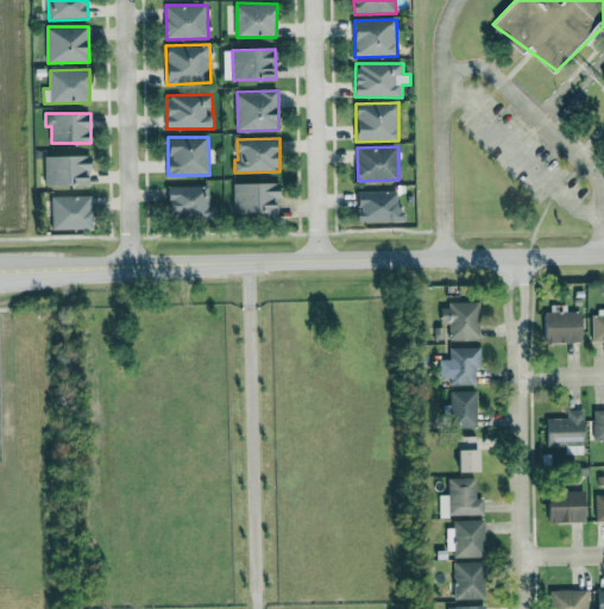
[(45,156),(45,184),(90,184),(90,155),(45,156)]
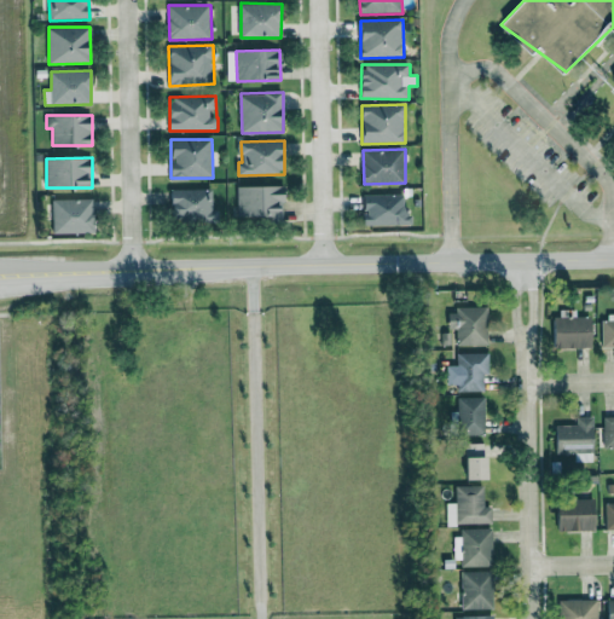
[(239,185),(238,221),(284,223),(284,186),(239,185)]
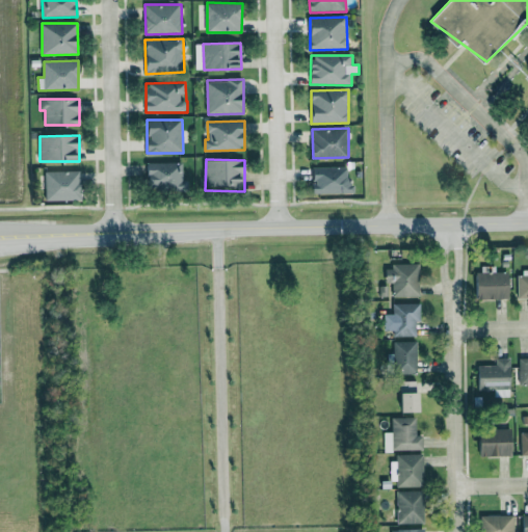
[(184,162),(147,162),(147,189),(184,189),(184,162)]
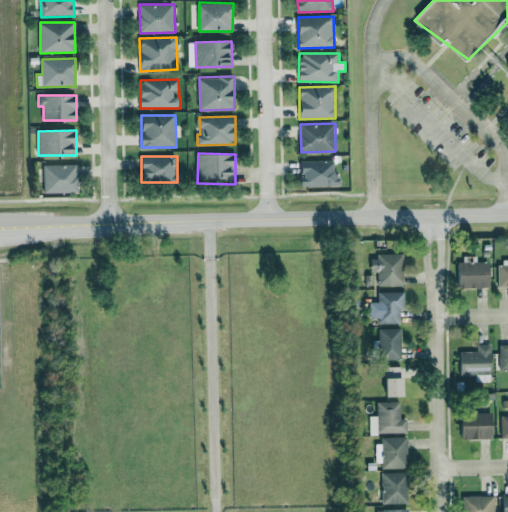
[(301,161),(301,186),(341,185),(341,176),(335,176),(334,160),(301,161)]
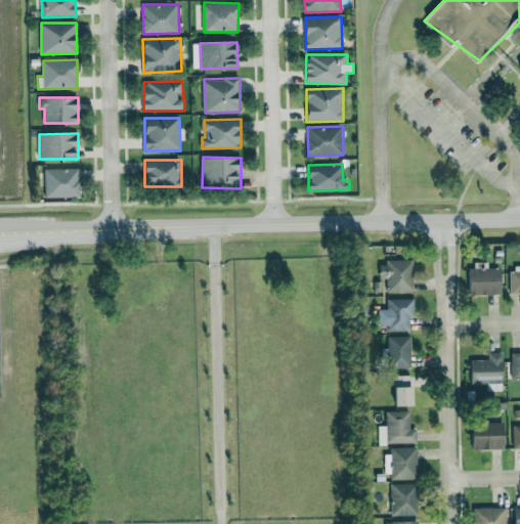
[(45,198),(81,198),(80,168),(45,169),(45,198)]
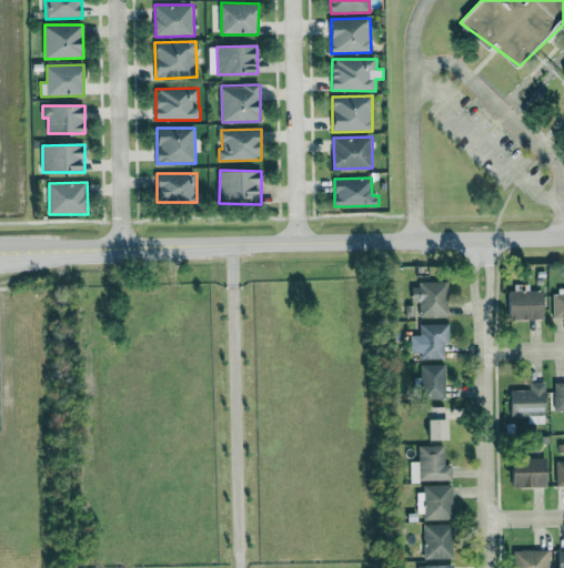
[(450,316),(449,282),(412,284),(413,303),(422,302),(422,317),(450,316)]
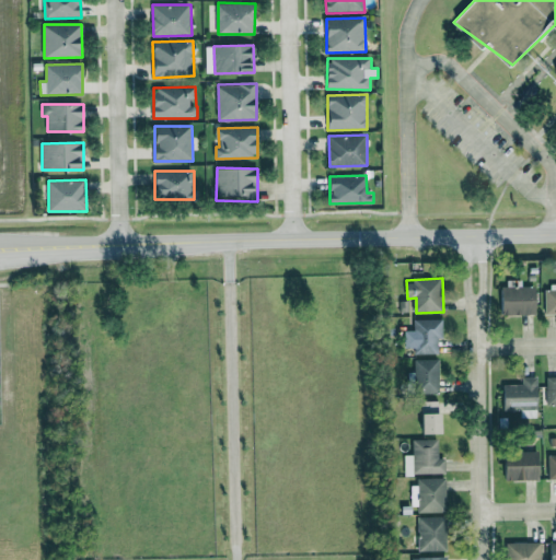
[(510,284),(510,287),(502,287),(501,314),(535,315),(536,286),(510,284)]
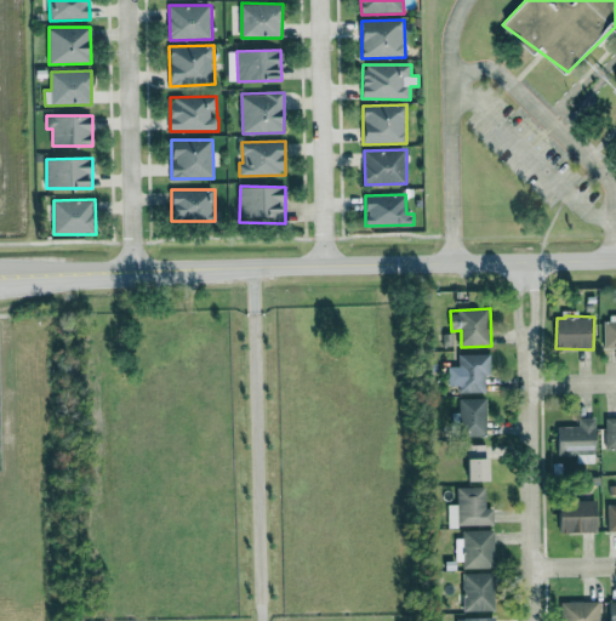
[(615,317),(606,317),(605,347),(615,347),(615,317)]
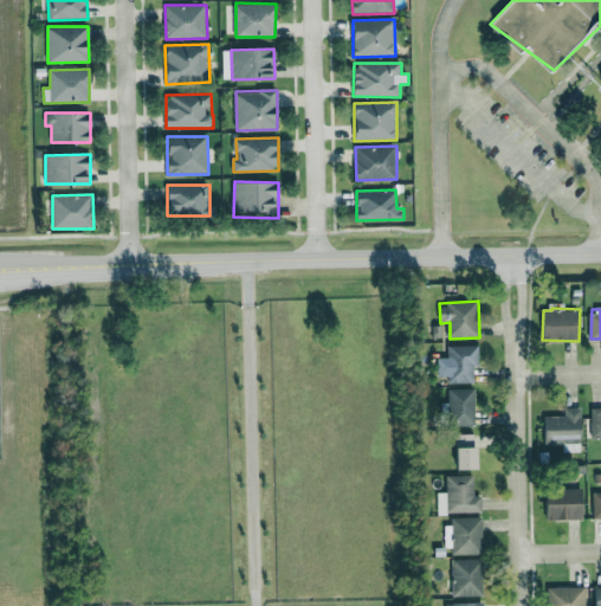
[(479,346),(450,346),(450,359),(440,358),(440,376),(451,376),(451,382),(478,384),(479,346)]
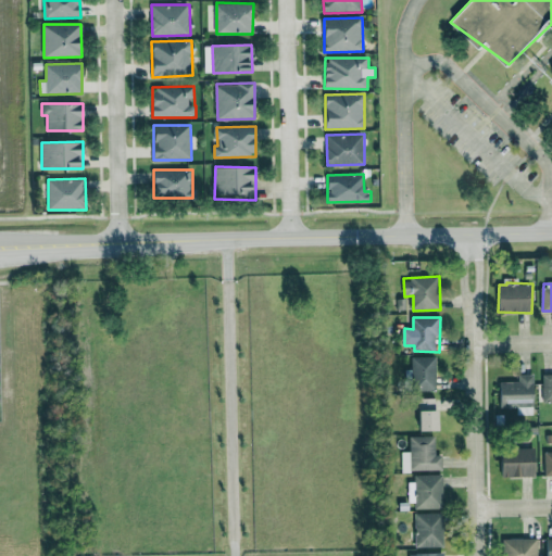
[(437,356),(413,357),(414,369),(406,369),(406,390),(437,389),(437,356)]
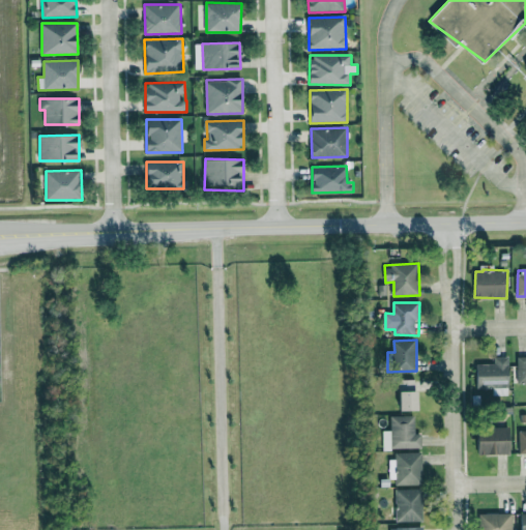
[(495,363),(476,363),(477,387),(495,387),(495,395),(510,395),(509,356),(495,356),(495,363)]
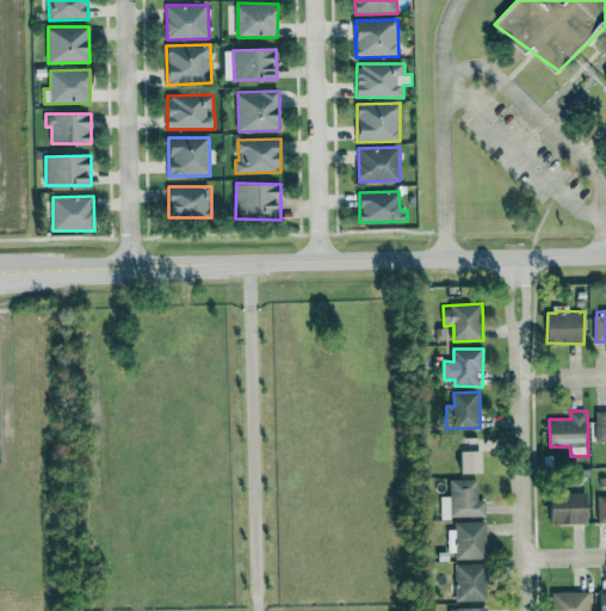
[(459,474),(480,473),(480,437),(459,437),(459,474)]
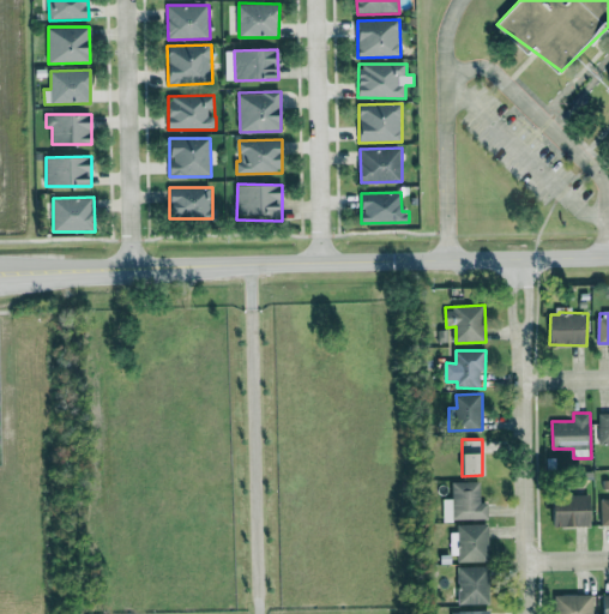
[(489,519),(489,503),(482,503),(482,481),(453,482),(454,499),(445,499),(446,521),(489,519)]
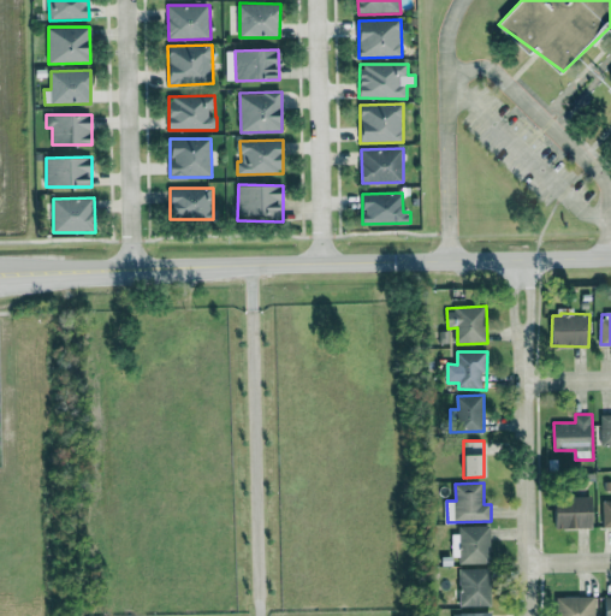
[(593,497),(555,498),(556,528),(593,527),(593,497)]
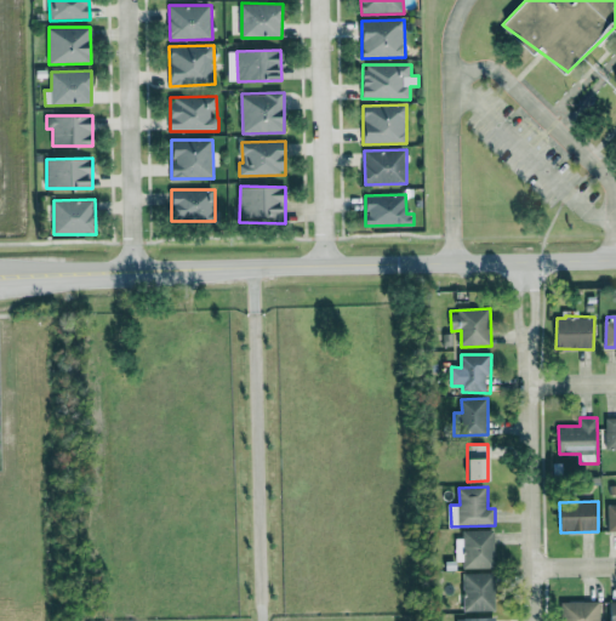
[(461,569),(496,568),(495,530),(461,531),(461,569)]
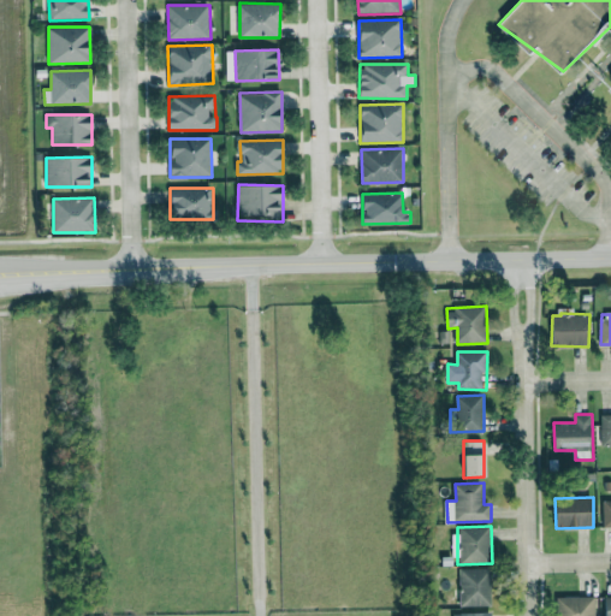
[(461,605),(488,606),(490,569),(462,569),(461,605)]
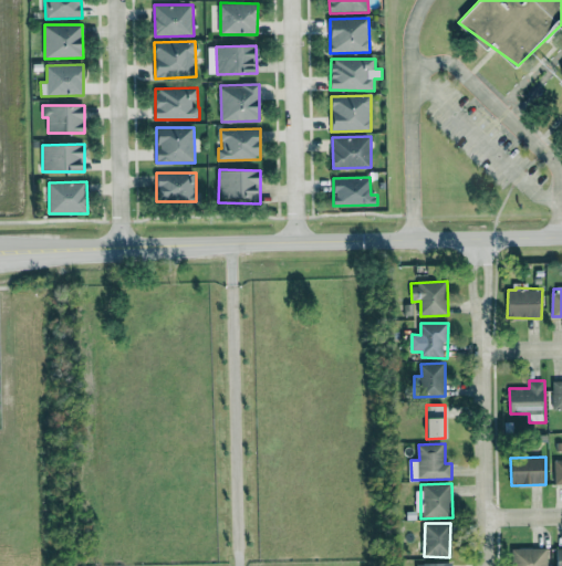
[(549,565),(549,548),(513,548),(513,565),(549,565)]
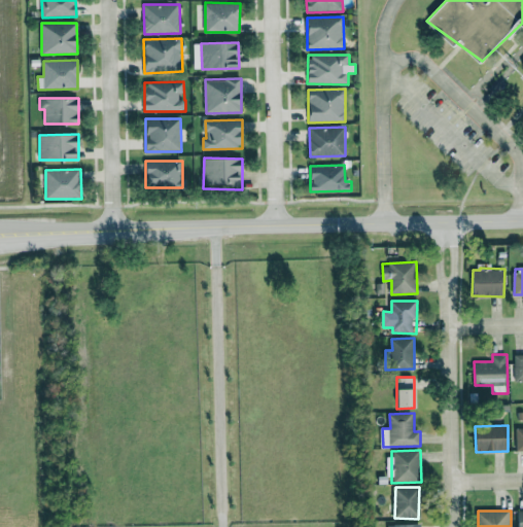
All buildings are outlined.
